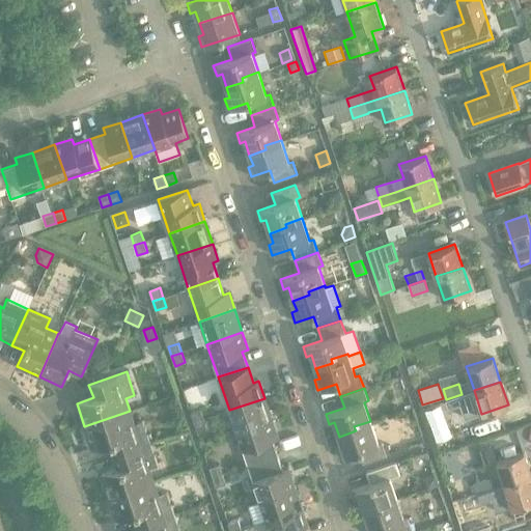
[(462,394),(446,399),(449,410),(449,409),(465,403),(462,394)]
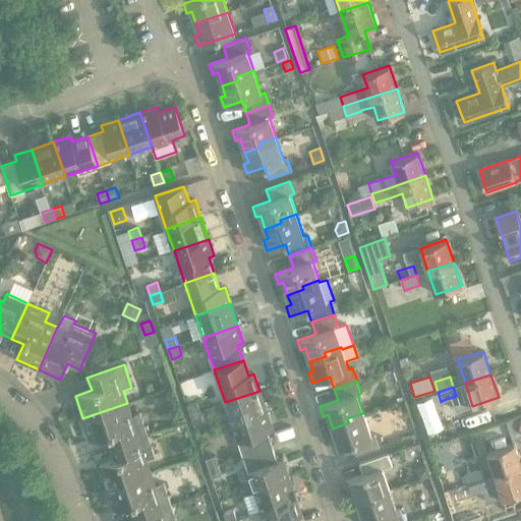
[(259,391),(225,402),(232,424),(267,412),(259,391)]
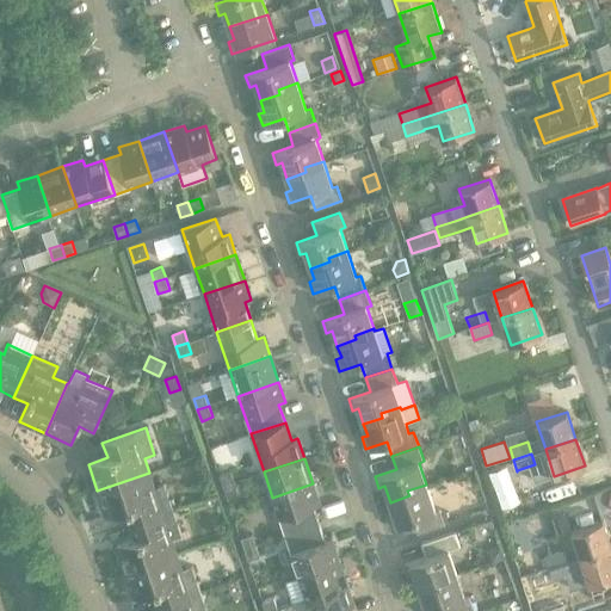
[(220,475),(223,486),(235,482),(230,470),(220,475)]
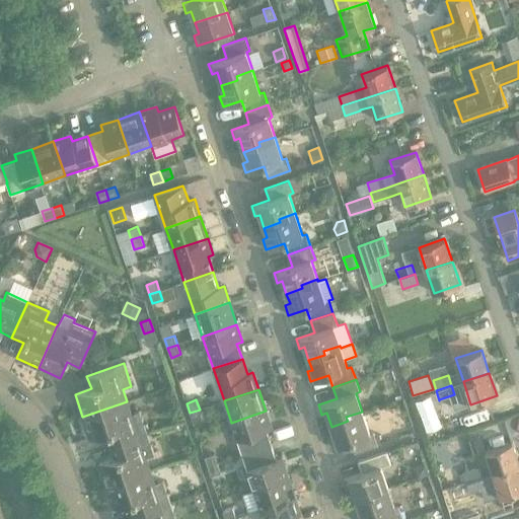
[(127,401),(82,417),(90,439),(105,434),(109,446),(147,433),(140,412),(131,415),(127,401)]
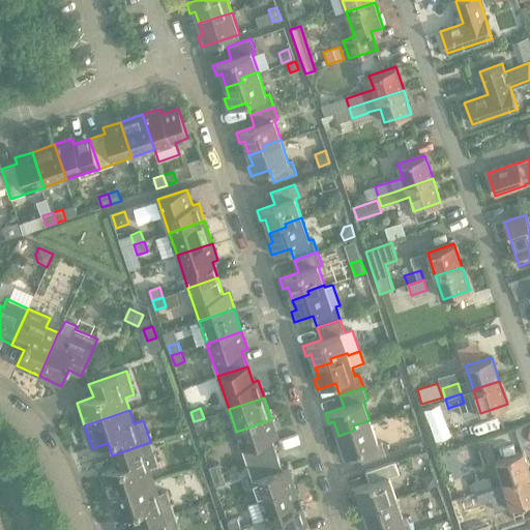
[(204,418),(194,421),(197,431),(207,428),(204,418)]
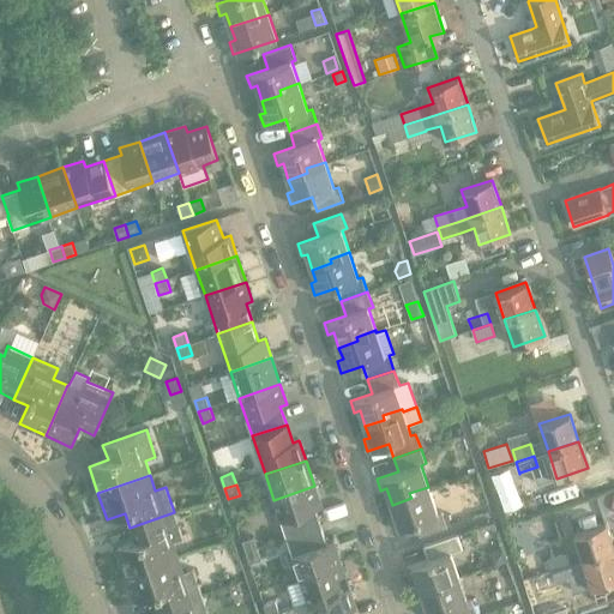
[(314,486),(274,500),(287,539),(320,527),(314,509),(321,506),(314,486)]
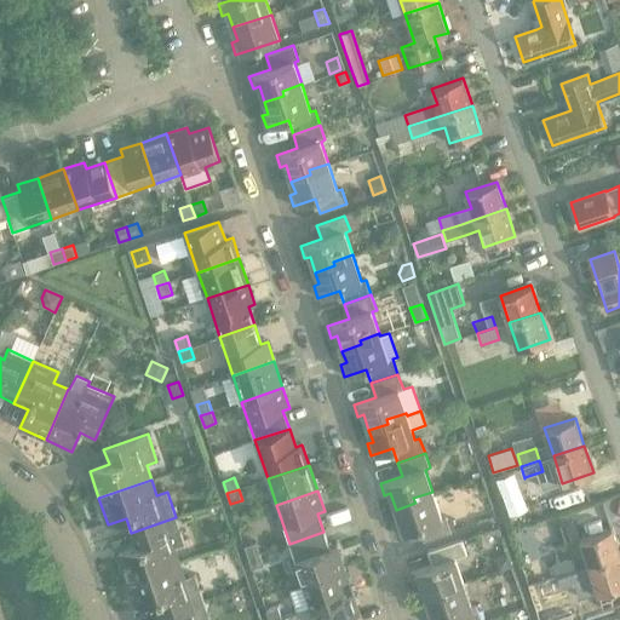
[(415,503),(396,510),(400,521),(394,523),(397,534),(419,527),(424,541),(452,532),(446,517),(441,518),(432,492),(413,498),(415,503)]
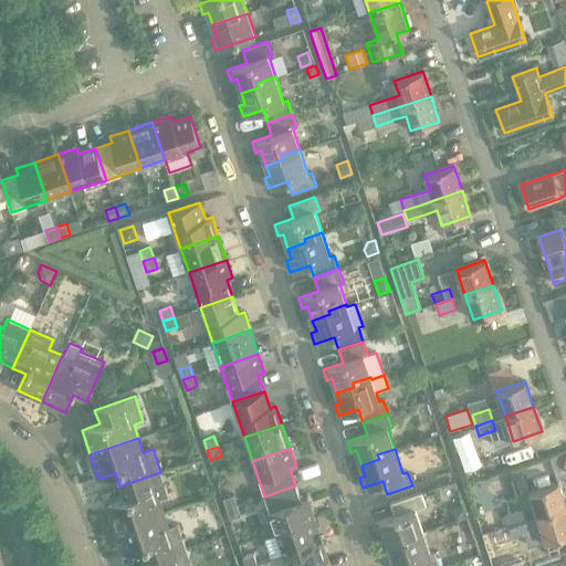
[(107,505),(115,530),(164,513),(159,500),(168,496),(160,472),(119,486),(124,500),(107,505)]
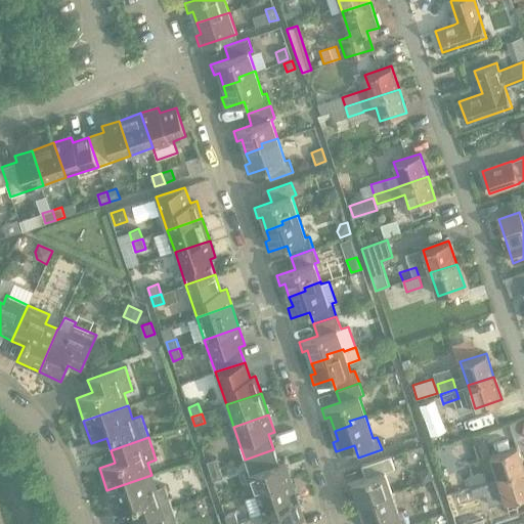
[(485,443),(478,445),(482,456),(489,454),(485,443)]
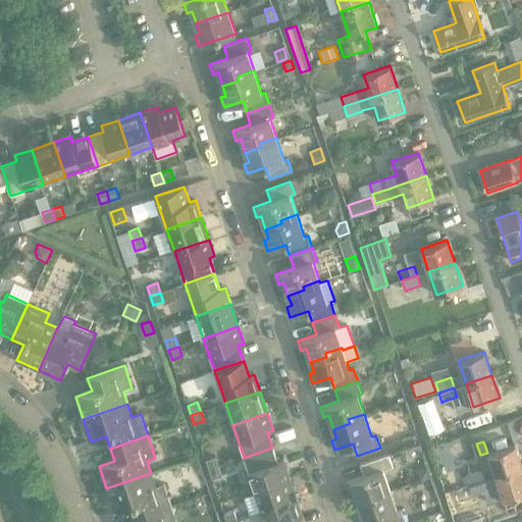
[(488,453),(496,476),(521,467),(521,466),(515,445),(488,453)]
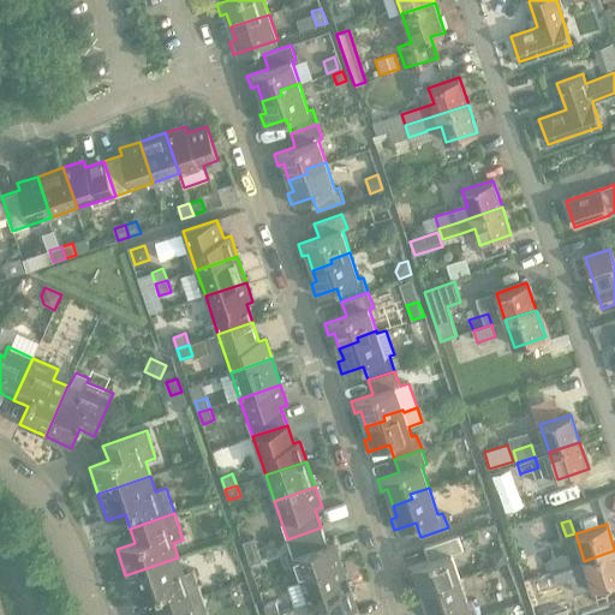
[(321,527),(287,539),(300,577),(341,563),(334,543),(328,545),(321,527)]
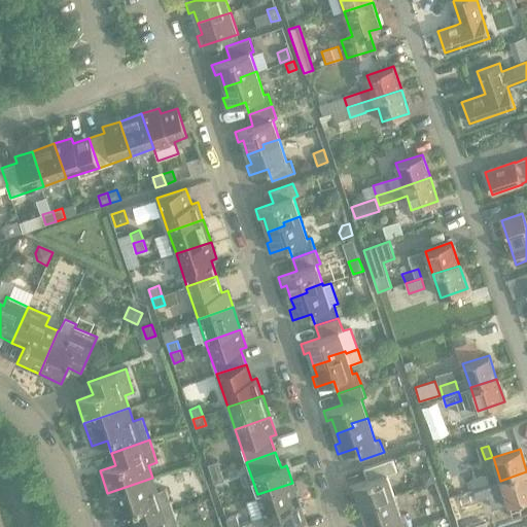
[(357,495),(362,508),(378,503),(377,499),(393,494),(387,475),(396,471),(392,458),(363,468),(367,481),(349,487),(352,497),(357,495)]
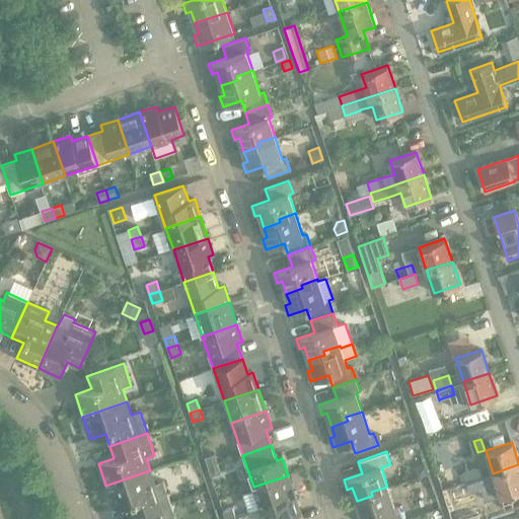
[(205,457),(208,466),(218,463),(214,454),(205,457)]
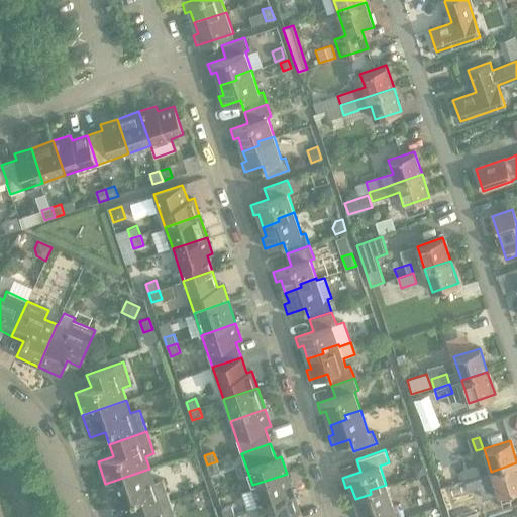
[(217,461),(207,464),(210,475),(220,472),(217,461)]
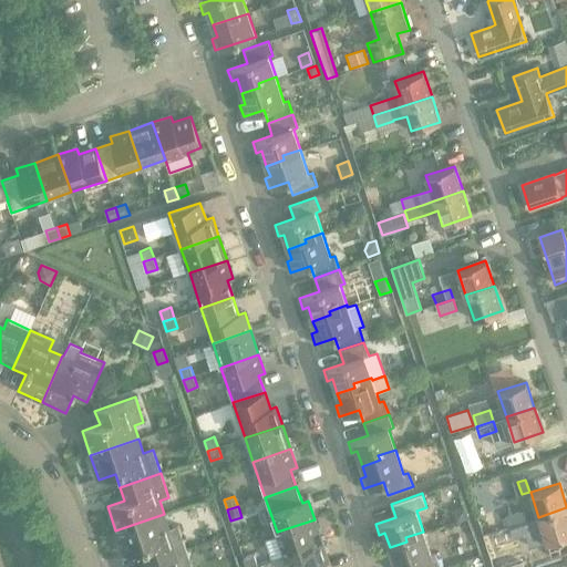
[(457,508),(455,515),(457,522),(468,518),(465,506),(457,508)]
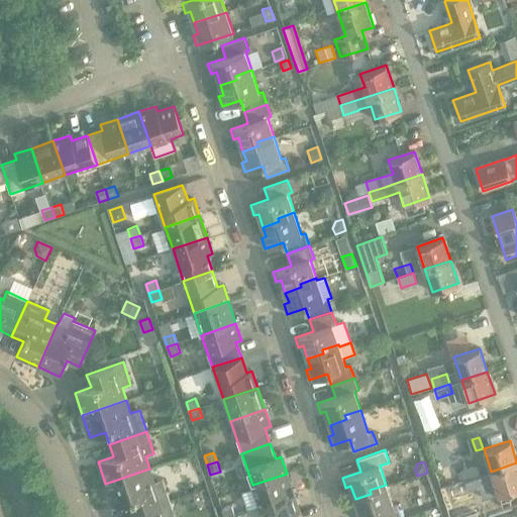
[(516,462),(491,472),(499,495),(516,489),(516,462)]
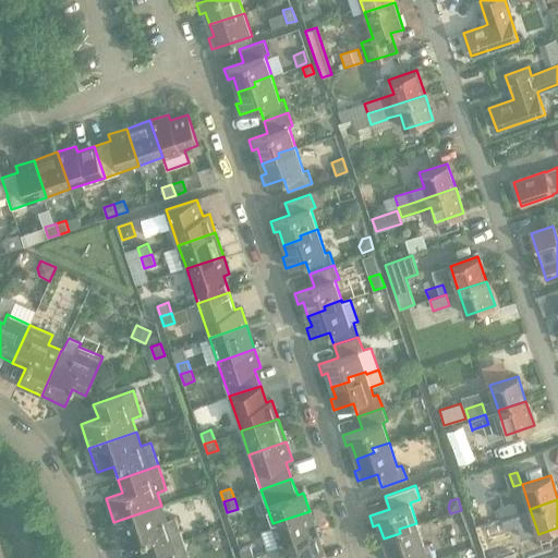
[(498,509),(501,519),(518,513),(514,504),(498,509)]
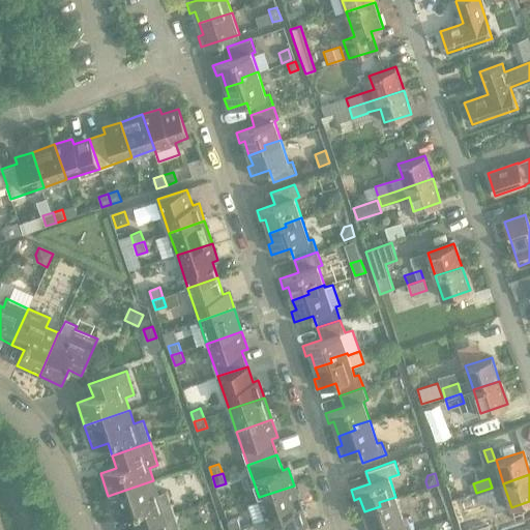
[(153,480),(108,496),(116,519),(131,513),(136,526),(174,513),(167,491),(157,494),(153,480)]
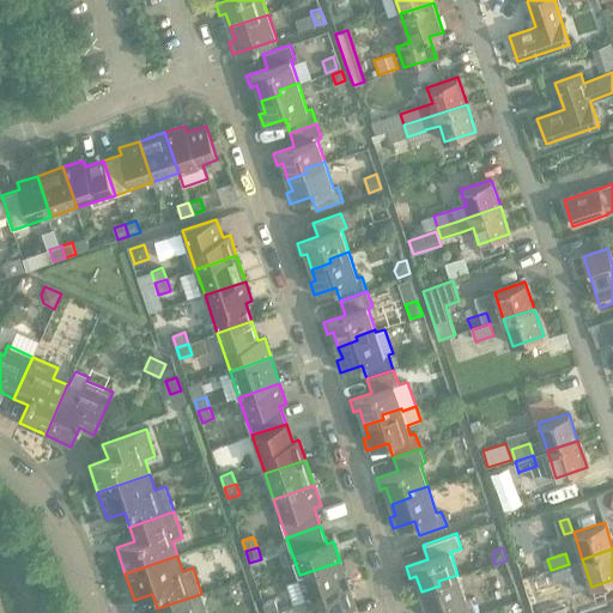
[(340,562),(299,575),(308,601),(349,588),(340,562)]
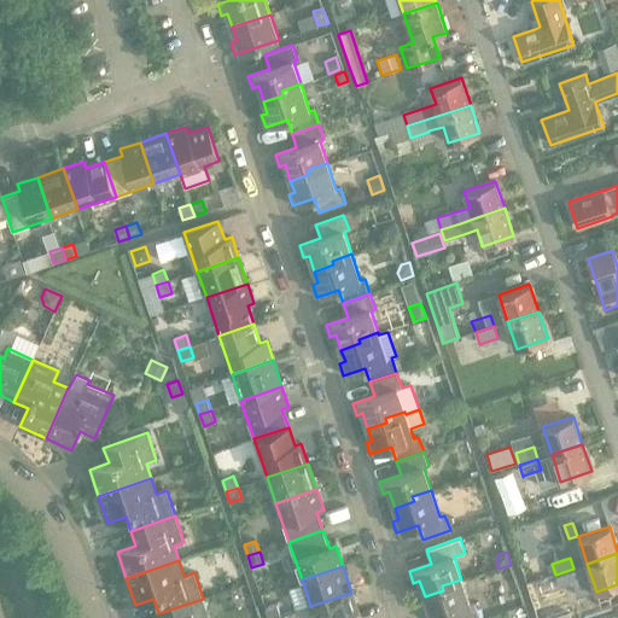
[(573,569),(555,575),(559,587),(577,581),(573,569)]
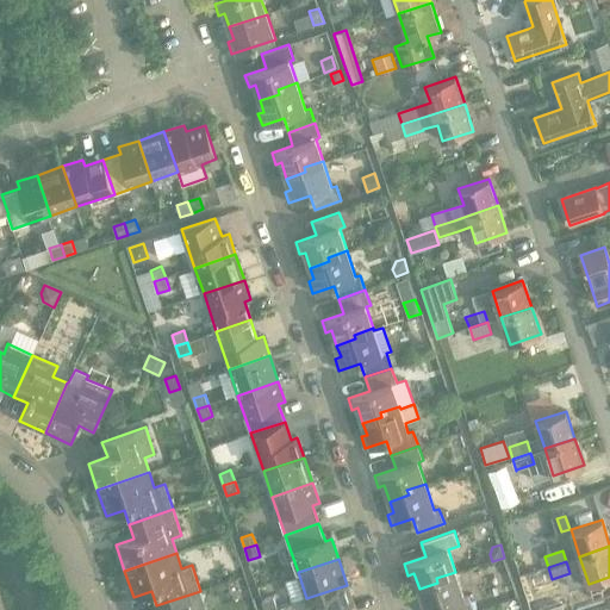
[(437,583),(419,589),(423,599),(417,602),(419,609),(431,609),(442,607),(442,609),(473,609),(468,597),(464,598),(455,572),(436,578),(437,583)]
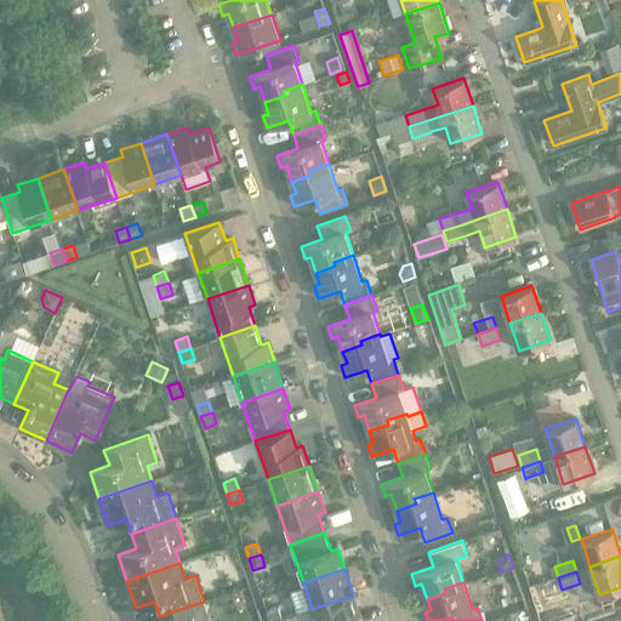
[(353,596),(312,609),(315,620),(354,620),(353,617),(360,615),(353,596)]
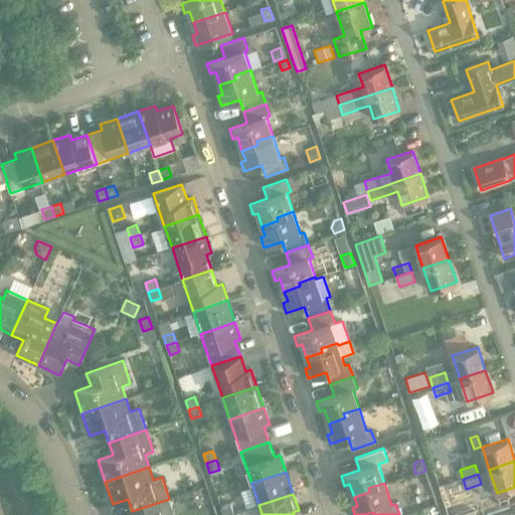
[(174,514),(169,499),(132,511),(133,514),(174,514)]
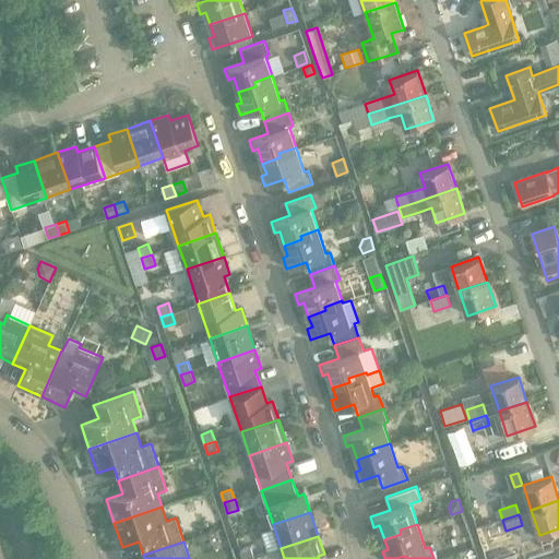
[(240,550),(242,558),(249,558),(254,557),(250,547),(240,550)]
